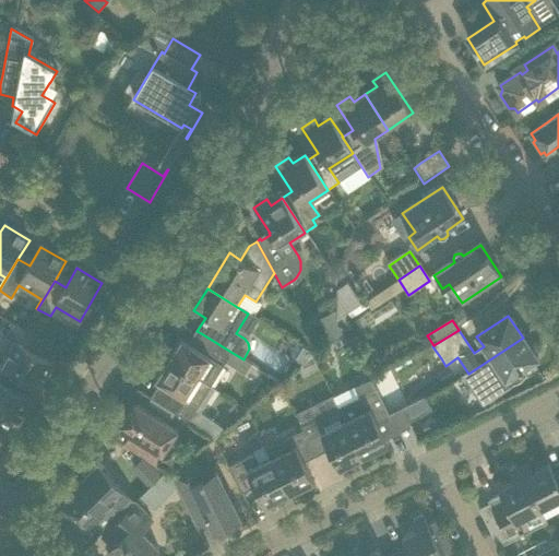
[(47,345),(28,334),(12,324),(4,338),(13,343),(0,365),(0,368),(20,379),(38,390),(54,365),(34,354),(40,343),(47,346),(47,345)]
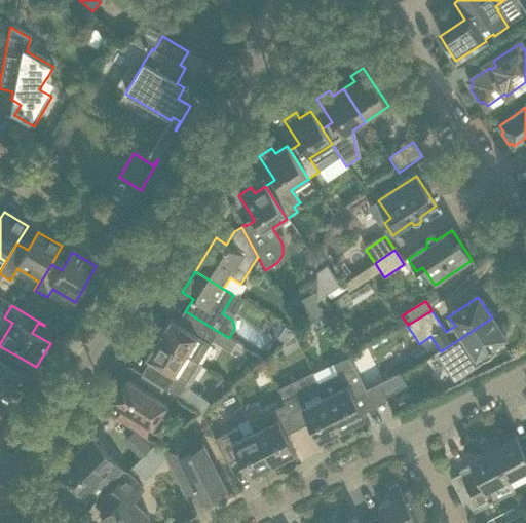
[(315,307),(305,312),(310,323),(321,318),(315,307)]
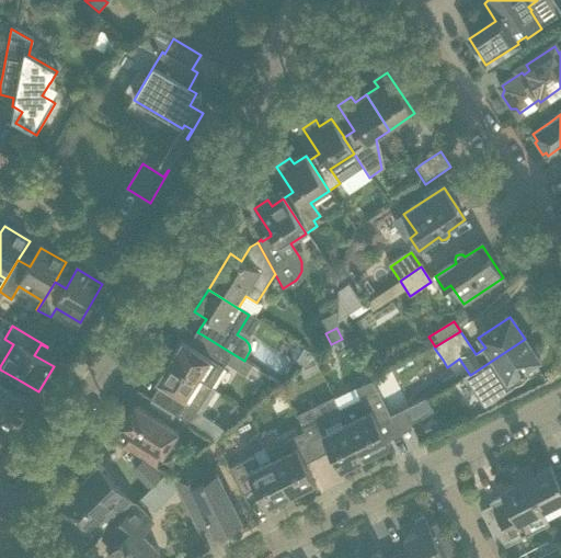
[(170,349),(163,360),(212,389),(224,369),(227,365),(228,363),(233,354),(202,334),(193,349),(181,342),(174,352),(170,349)]
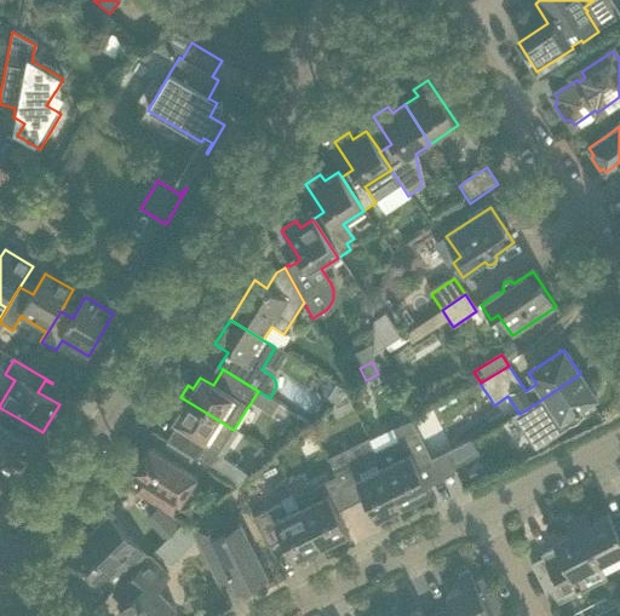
[(520,414),(514,418),(535,450),(566,430),(569,427),(574,426),(579,424),(581,420),(585,418),(579,409),(596,398),(580,374),(520,414)]
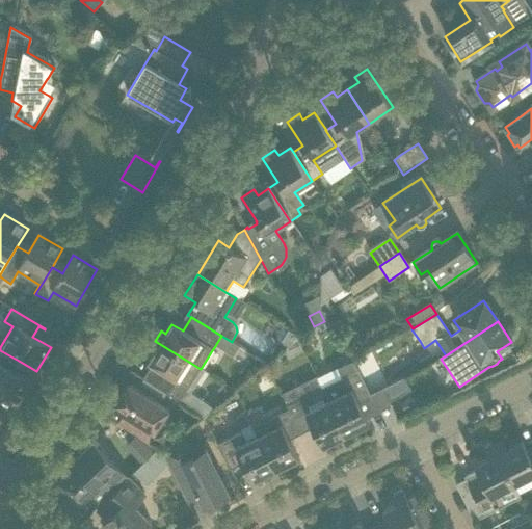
[(280,344),(287,348),(288,347),(297,340),(299,338),(288,332),(280,344)]
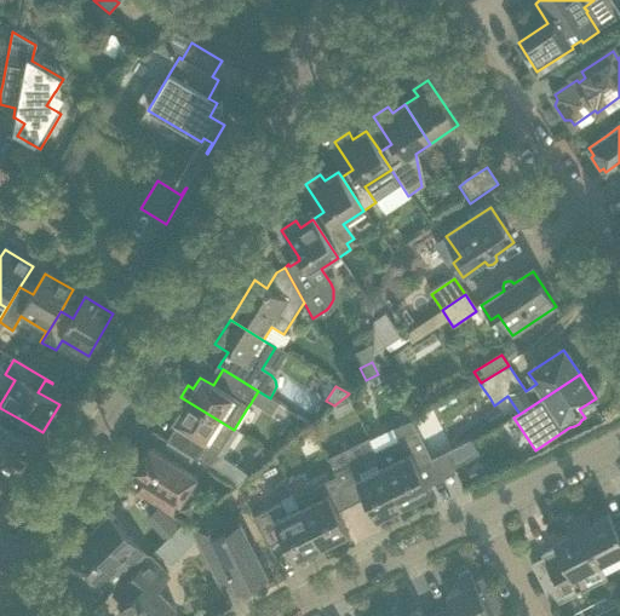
[(349,393),(346,396),(350,402),(362,395),(359,387),(352,391),(349,393)]
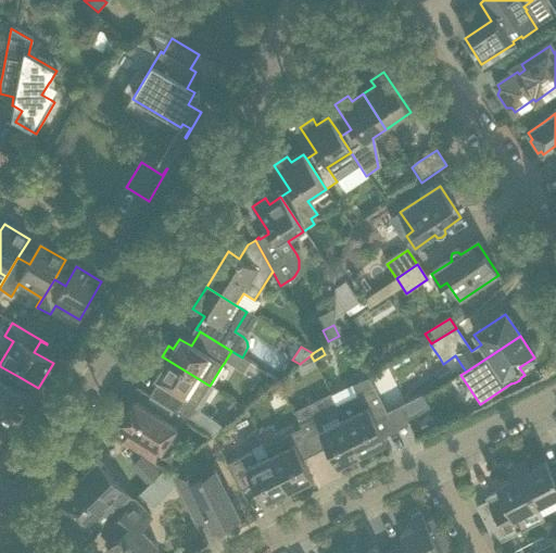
[(242,357),(231,351),(226,360),(225,362),(230,365),(240,364),(243,359),(242,357)]
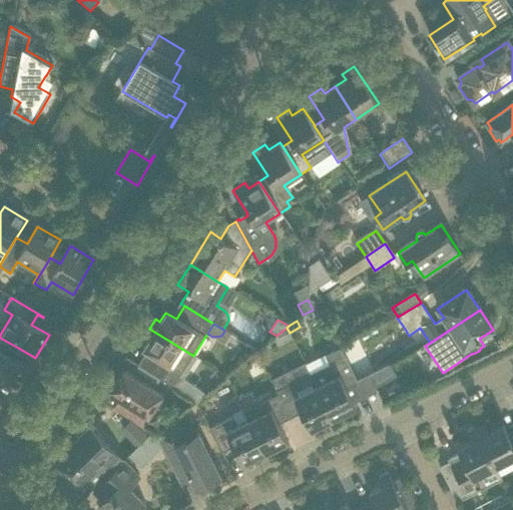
[(290,333),(287,328),(278,335),(280,338),(290,333)]
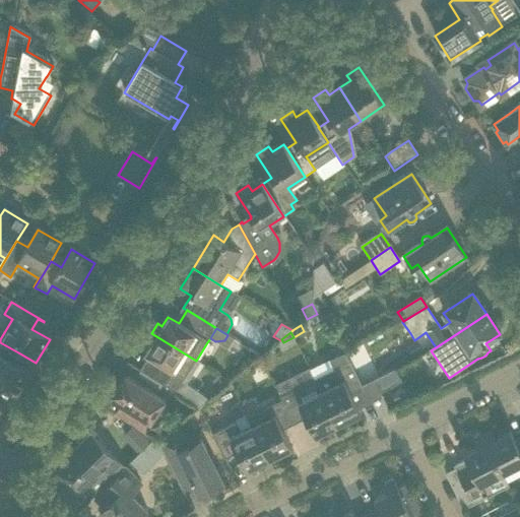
[(150,345),(143,354),(154,362),(146,375),(176,393),(185,379),(196,361),(151,333),(145,342),(150,345)]
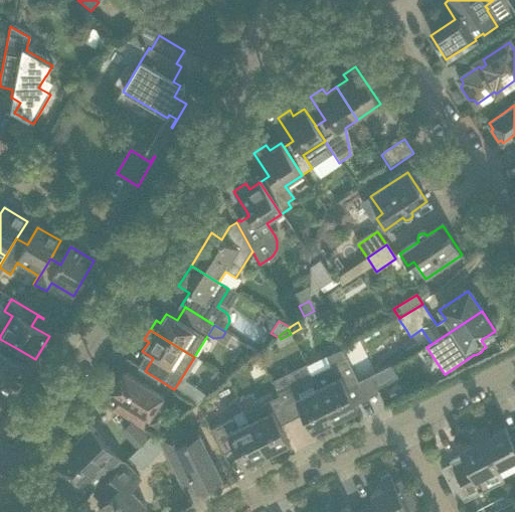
[(0,383),(16,393),(29,370),(12,359),(18,349),(0,339),(0,383)]
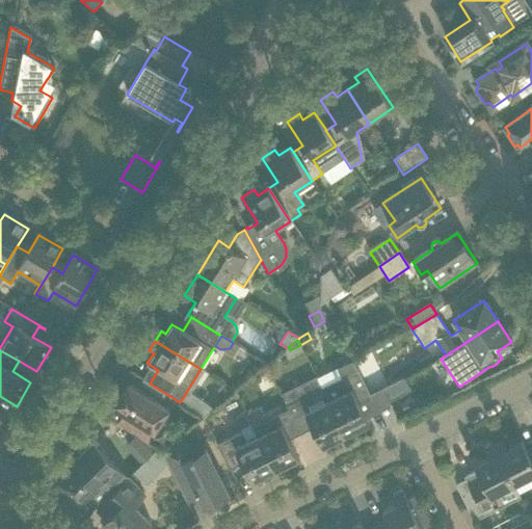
[(337,370),(342,379),(322,389),(345,435),(369,424),(365,416),(375,410),(377,414),(378,413),(353,363),(337,370)]
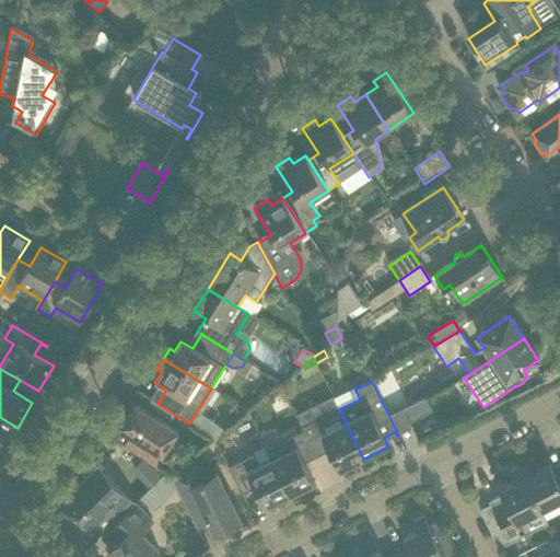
[(424,399),(401,410),(408,425),(432,413),(424,399)]
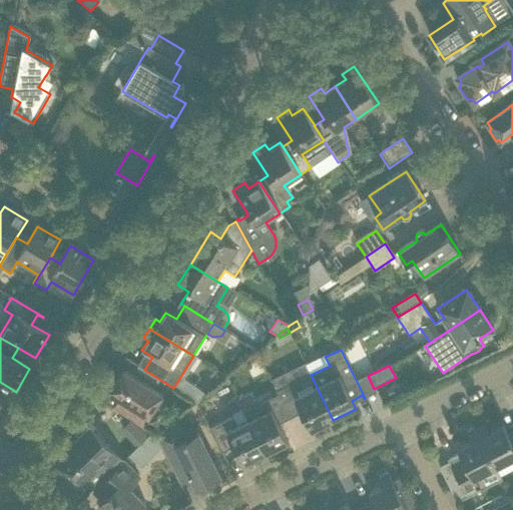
[(150,388),(139,382),(122,371),(109,393),(119,399),(112,409),(142,428),(150,415),(148,415),(160,397),(149,390),(150,388)]
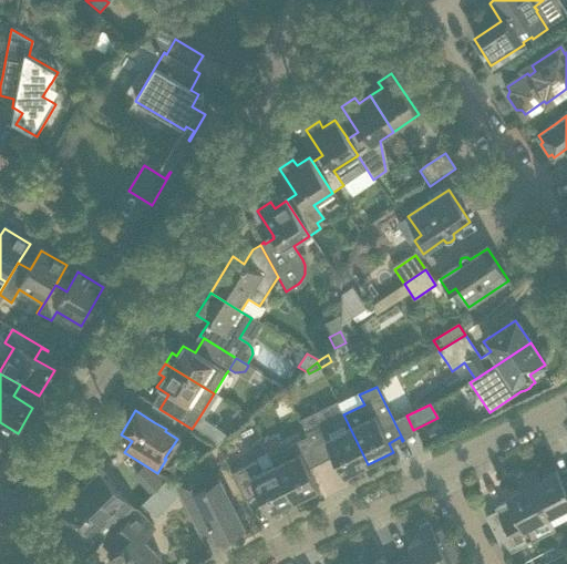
[(368,464),(343,414),(306,433),(308,438),(320,463),(333,457),(343,478),(349,474),(350,478),(363,471),(361,468),(368,464)]
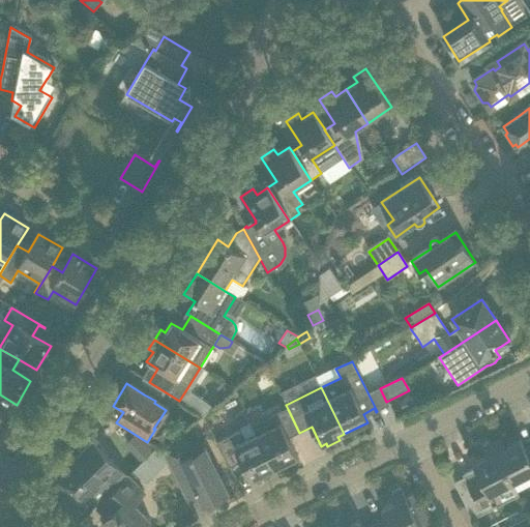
[(268,431),(257,436),(273,469),(297,458),(288,439),(299,433),(288,409),(264,420),(268,431)]
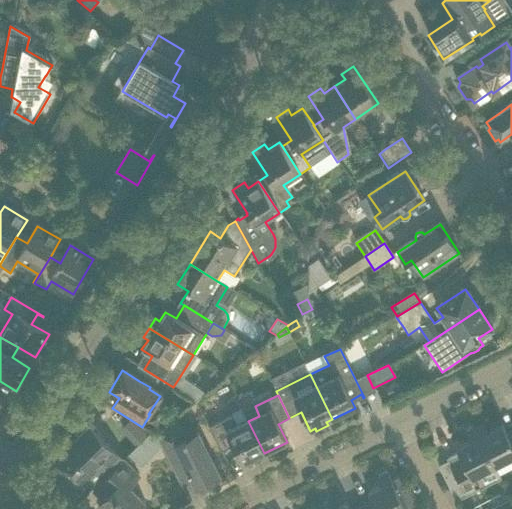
[(231,414),(233,418),(209,429),(221,452),(233,447),(242,465),(264,453),(248,421),(242,409),(231,414)]
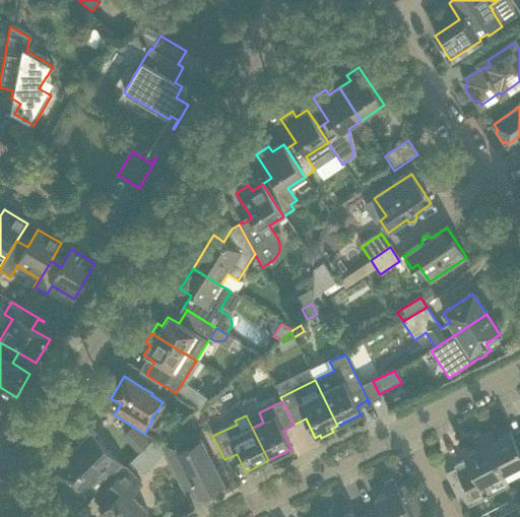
[(222,483),(213,465),(204,447),(193,453),(180,427),(159,445),(165,454),(174,473),(185,468),(198,496),(222,483)]
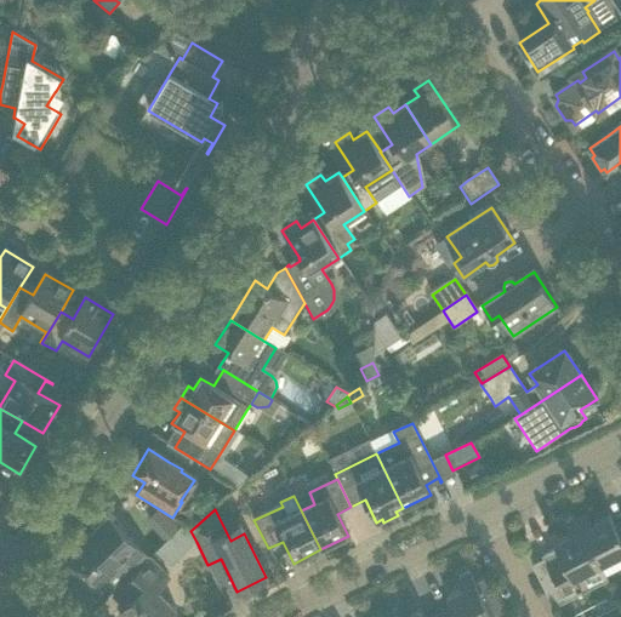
[(90,525),(95,531),(81,544),(85,548),(70,561),(92,584),(103,575),(118,589),(149,559),(109,518),(107,519),(102,514),(90,525)]
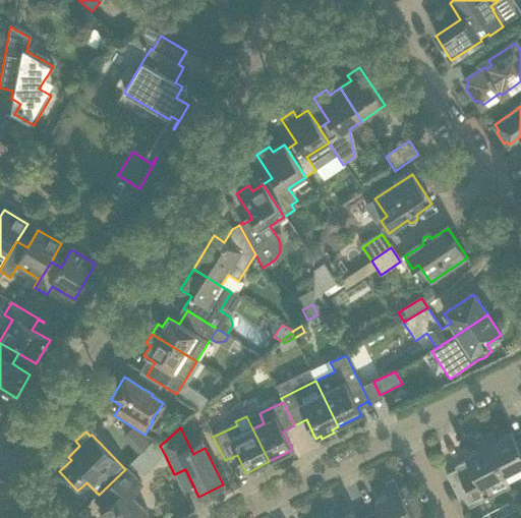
[(520,438),(515,442),(511,434),(497,441),(493,432),(483,436),(504,476),(520,467),(520,438)]
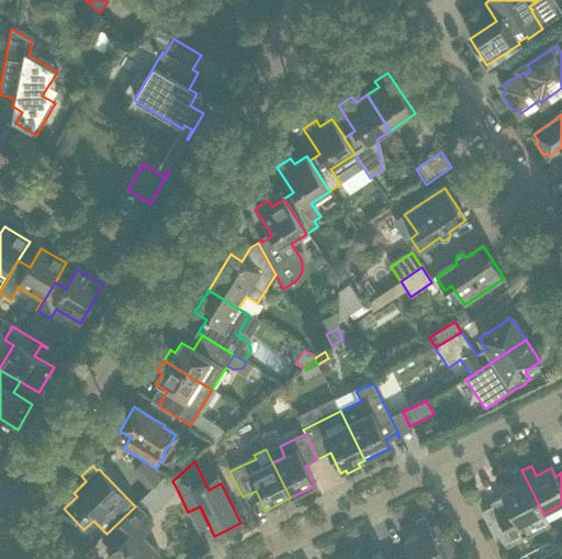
[(543,514),(521,470),(512,476),(517,485),(502,493),(504,498),(491,505),(492,507),(482,513),(499,548),(521,537),(524,540),(527,539),(524,532),(526,523),(543,514)]
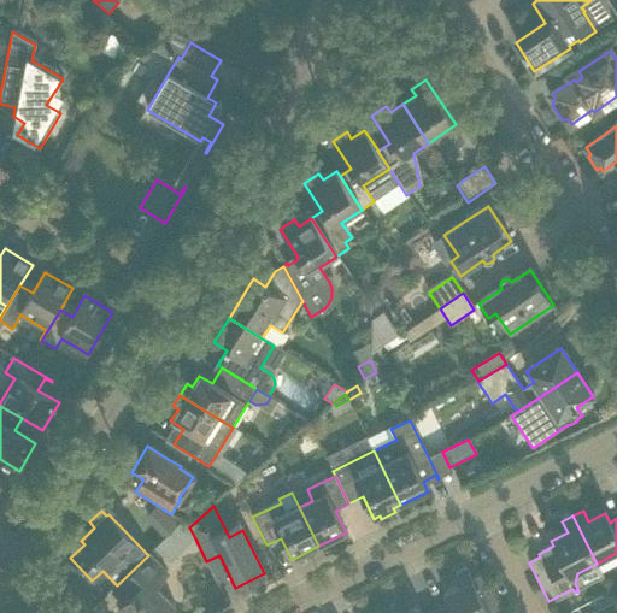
[(181,522),(175,528),(189,543),(195,538),(189,528),(184,524),(181,522)]
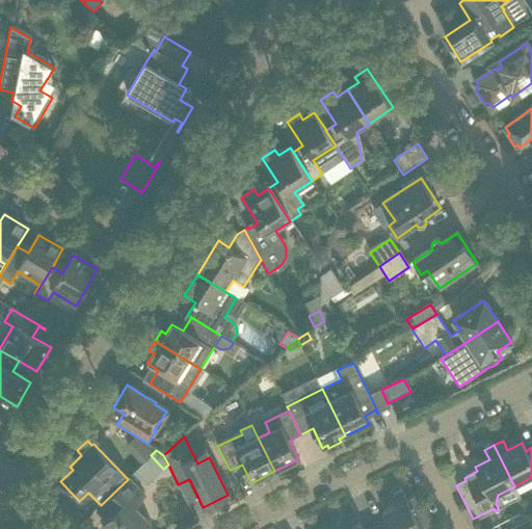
[(144,496),(128,479),(101,505),(111,516),(102,524),(106,528),(144,528),(151,523),(134,506),(144,496)]
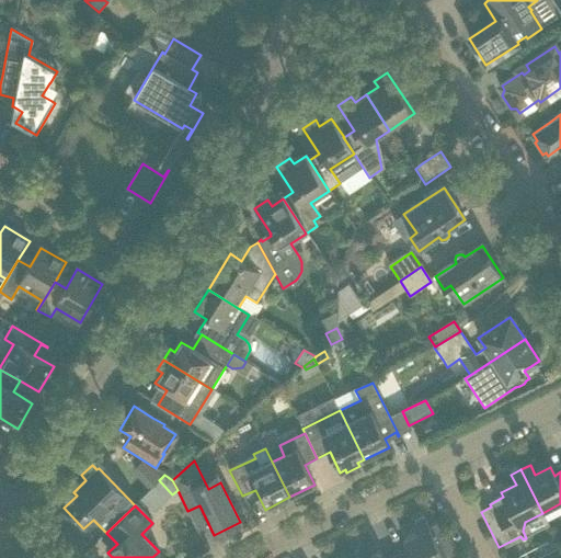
[(396,556),(397,557),(453,557),(458,555),(441,522),(428,527),(424,517),(413,523),(419,533),(403,542),(408,549),(396,556)]
